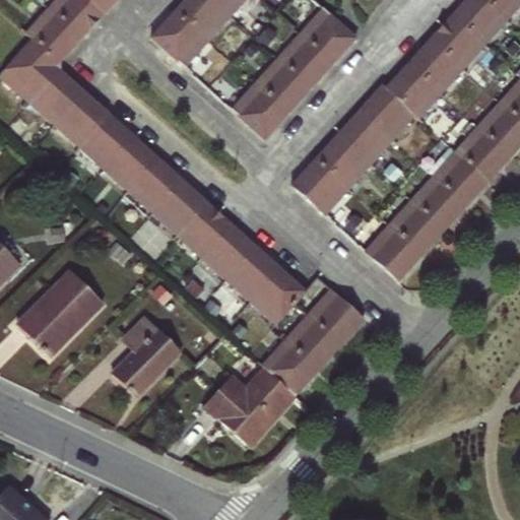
[(104,15),(85,0),(51,0),(45,7),(81,40),(104,15)]
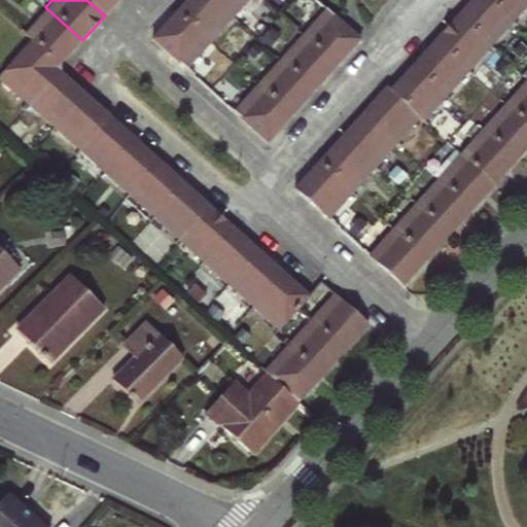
[(118,0),(86,0),(105,15),(118,0)]
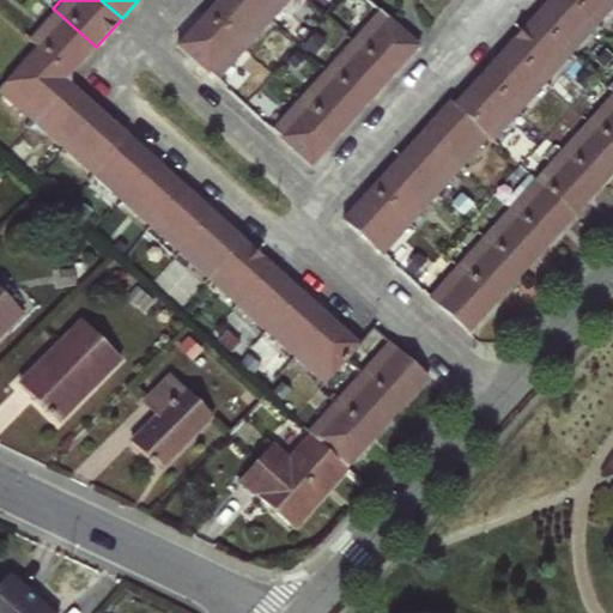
[(291,0),(217,0),(176,44),(217,82),(291,0)]
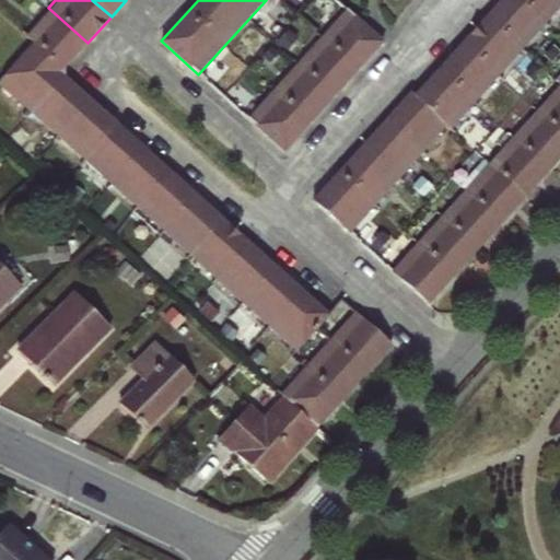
[(559,0),(508,0),(417,101),(411,96),(317,200),(351,231),(444,127),(450,132),(559,9),(559,0)]
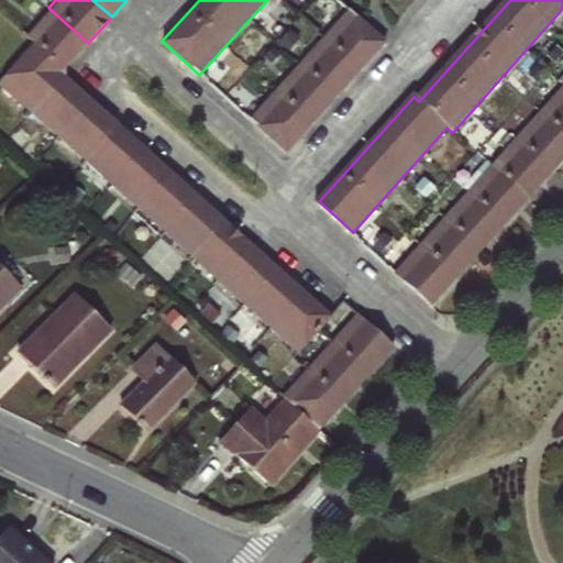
[(386,42),(348,7),(247,117),(286,152),(386,42)]
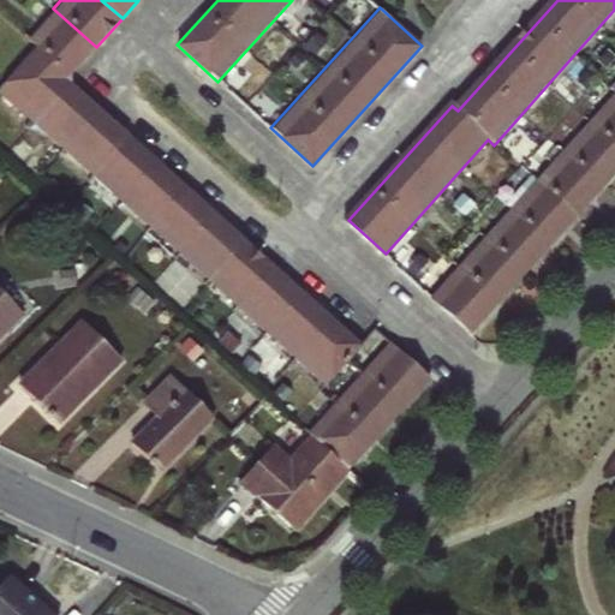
[(37,45),(66,81),(96,47),(53,9),(28,37),(37,45)]
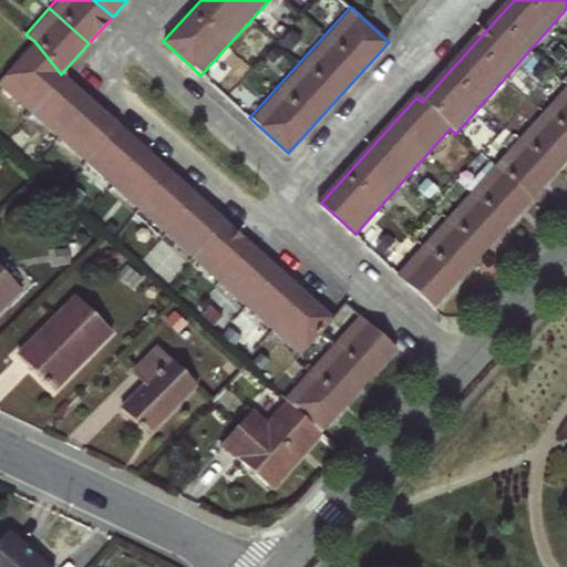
[(61,74),(34,41),(0,79),(0,93),(28,119),(61,74)]
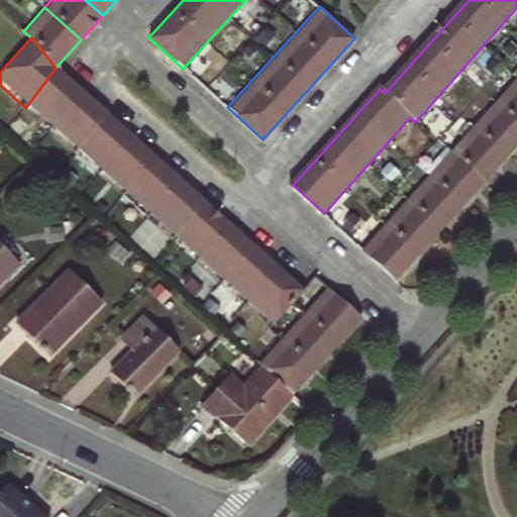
[(56,68),(25,108),(50,130),(84,92),(56,68)]
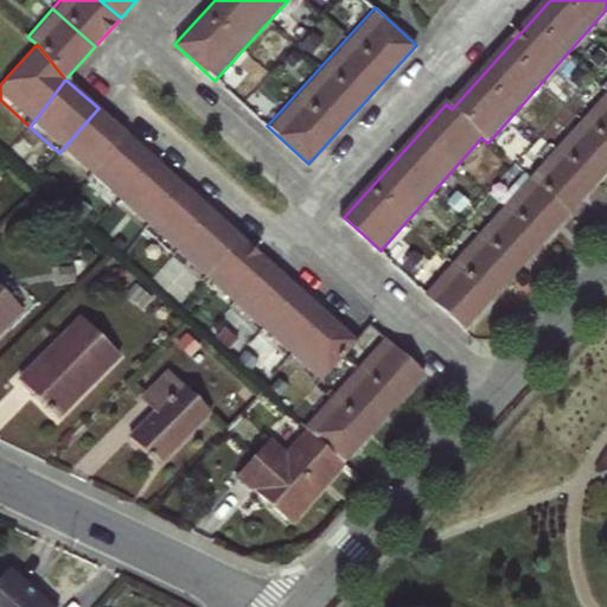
[(606,172),(606,88),(423,293),(466,331),(606,172)]
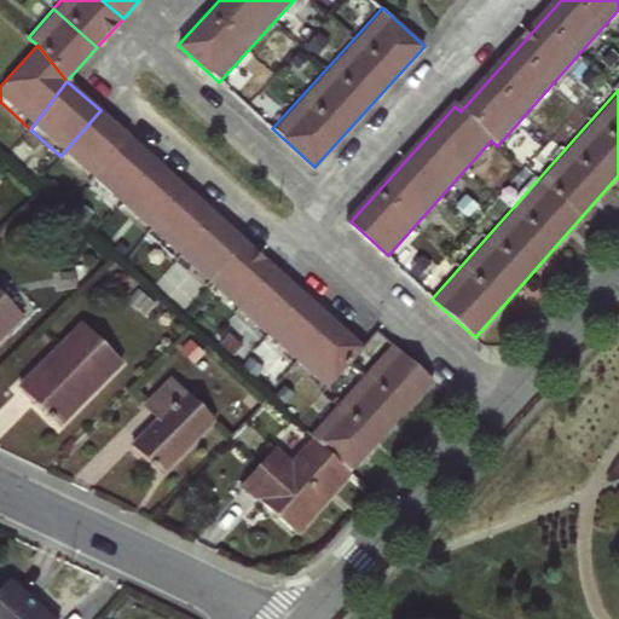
[(100,110),(61,156),(88,181),(129,137),(100,110)]
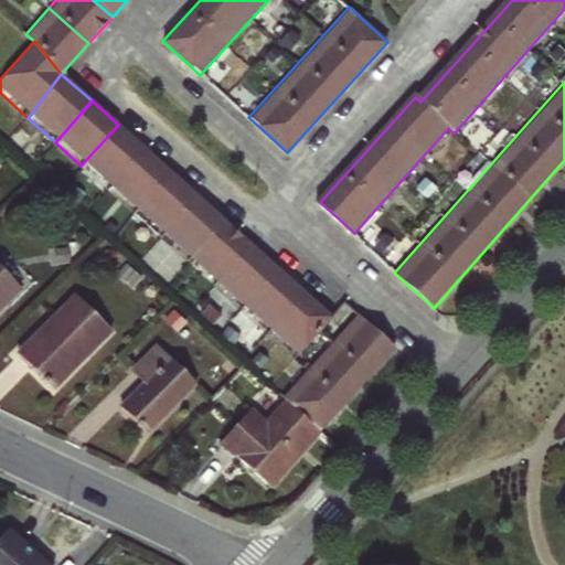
[(118,125),(81,166),(106,188),(145,148),(118,125)]
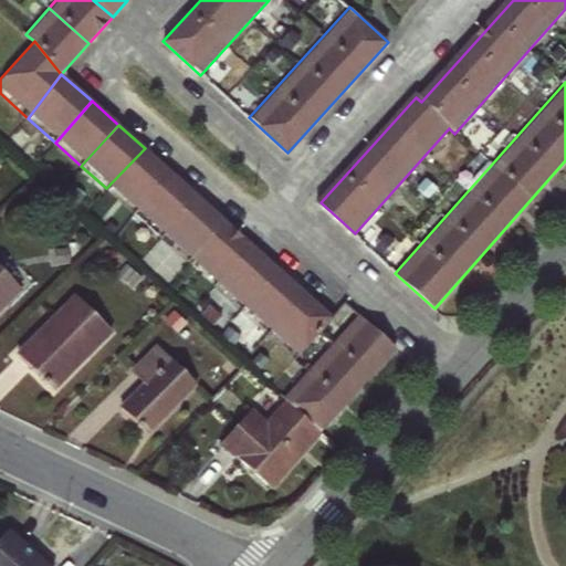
[(145,148),(106,188),(136,215),(173,174),(145,148)]
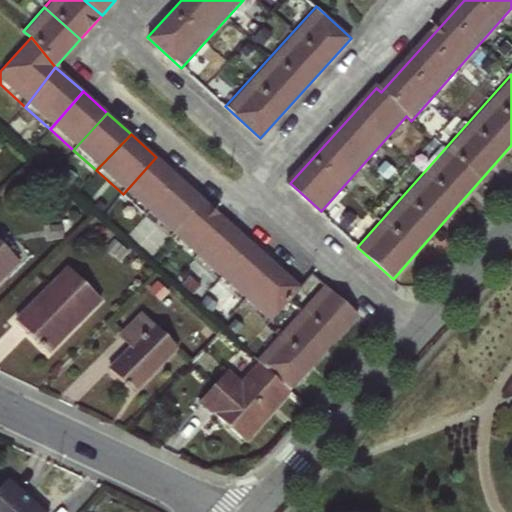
[(156,157),(123,194),(145,214),(181,179),(156,157)]
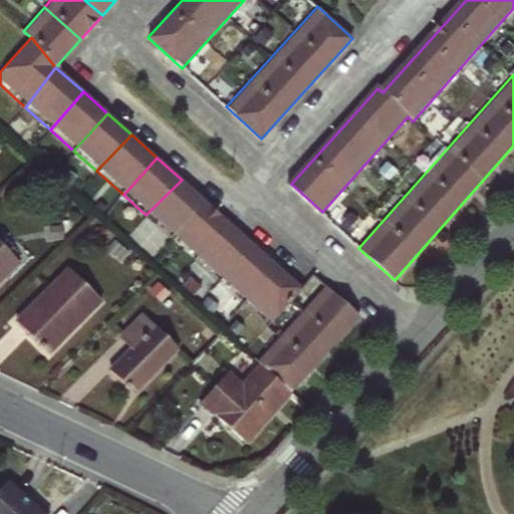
[(182,180),(146,215),(174,240),(205,201),(182,180)]
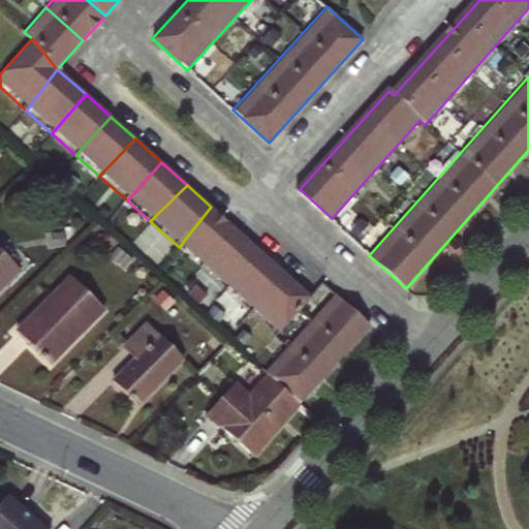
[(203,269),(237,229),(211,207),(179,247),(203,269)]
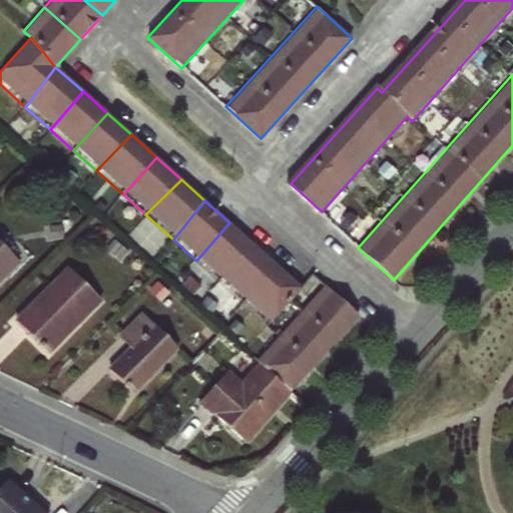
[(218,281),(251,242),(229,222),(196,261),(218,281)]
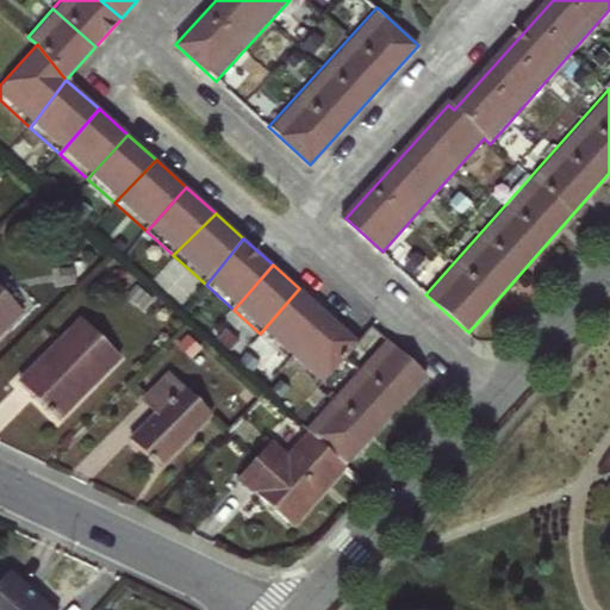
[(0,332),(23,311),(0,287),(0,332)]
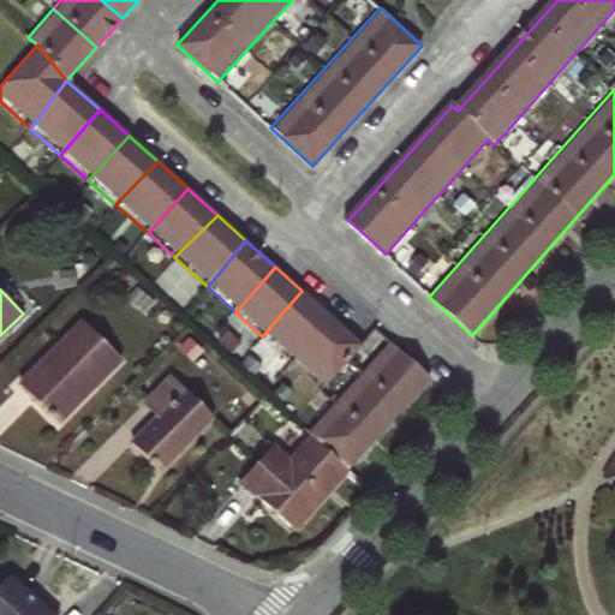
[(292,363),(333,318),(302,291),(262,336),(292,363)]
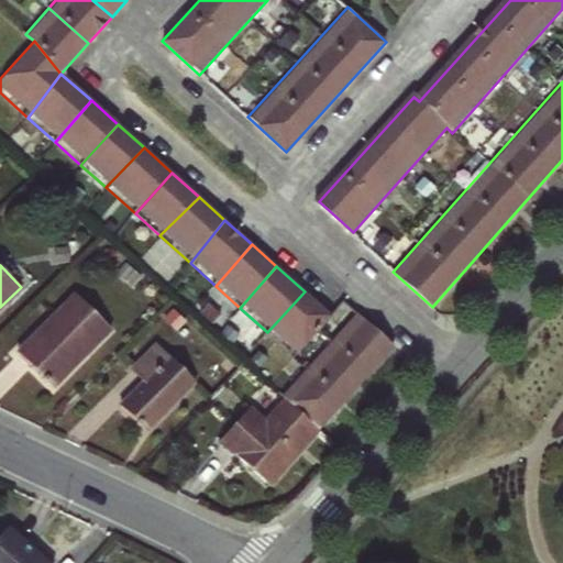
[(305,291),(267,332),(291,354),(329,313),(305,291)]
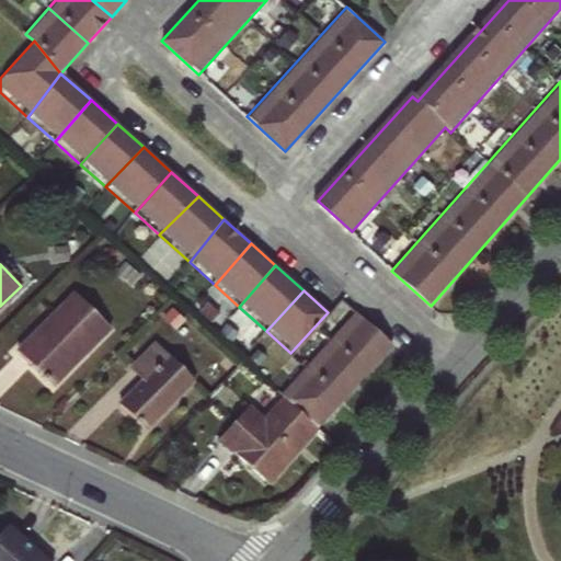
[(112,330),(75,294),(15,353),(53,389),(112,330)]
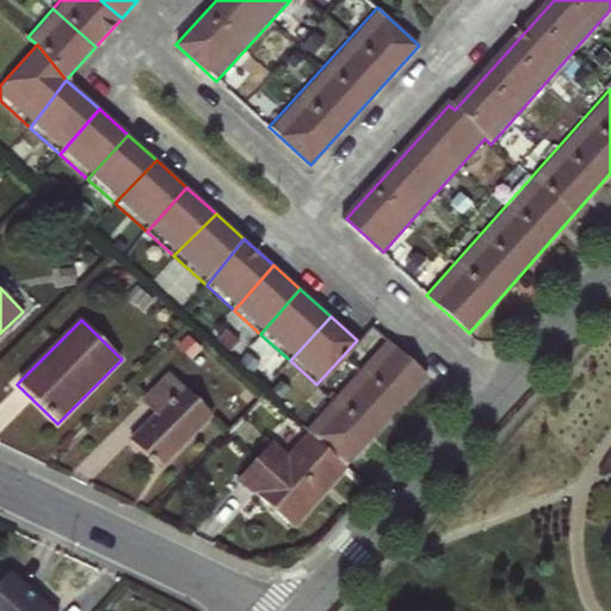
[(427,375),(386,339),(307,430),(349,467),(427,375)]
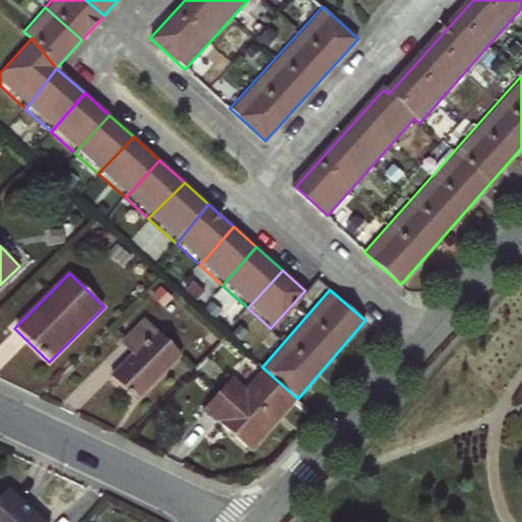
[(180,357),(143,319),(120,342),(133,354),(110,376),(136,402),(180,357)]
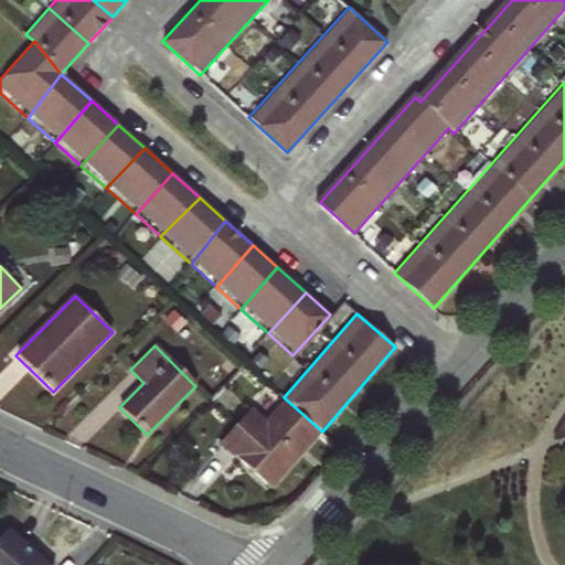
[(318,434),(281,403),(268,418),(253,404),(219,444),(270,488),(318,434)]
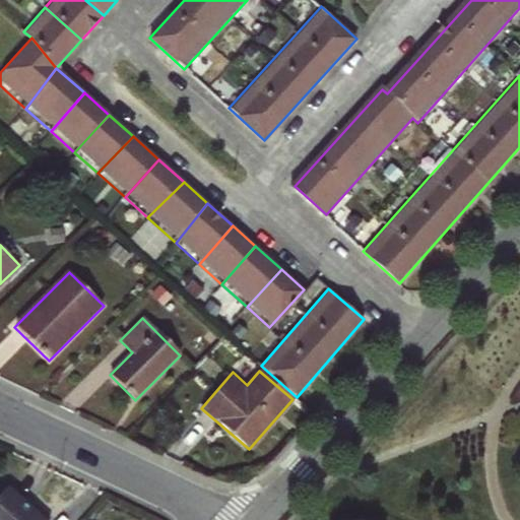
[(43,519),(7,486),(0,494),(0,519),(43,519)]
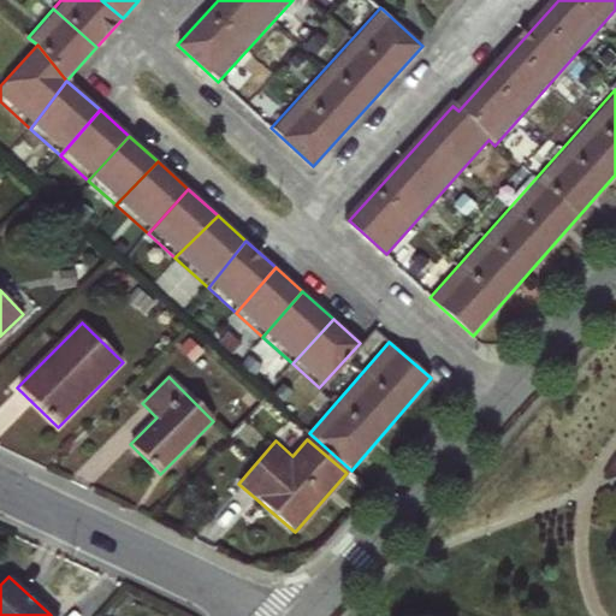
All buildings are outlined.
